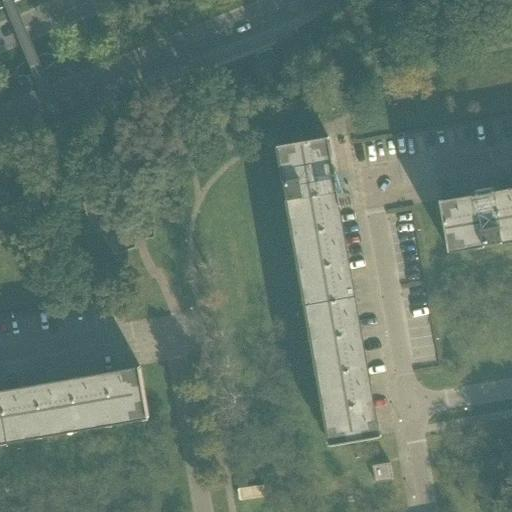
[(334,173),(335,173),(329,137),(278,146),(330,445),(381,436),(381,435),(374,436),(332,195),(338,194),(334,173)]
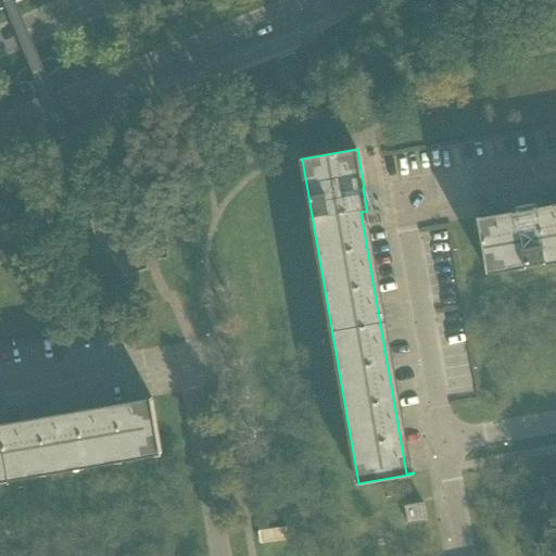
[(516,211),(478,218),(487,273),(555,261),(555,211),(540,214),(539,209),(539,207),(516,211)]
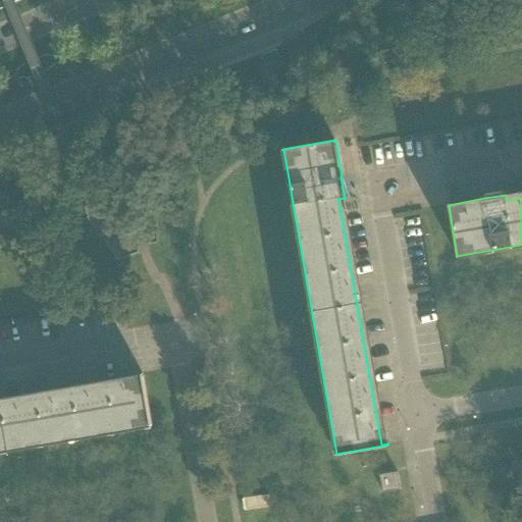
[(0,452),(152,425),(144,380),(0,405),(0,452)]
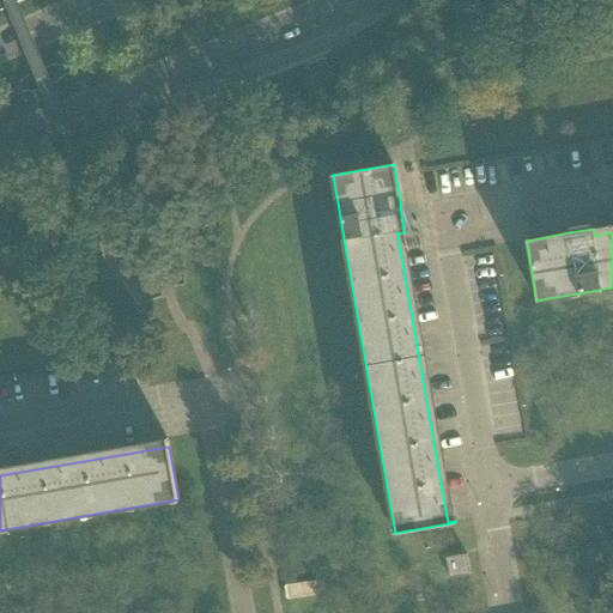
[(445,558),(449,578),(471,575),(467,554),(445,558)]
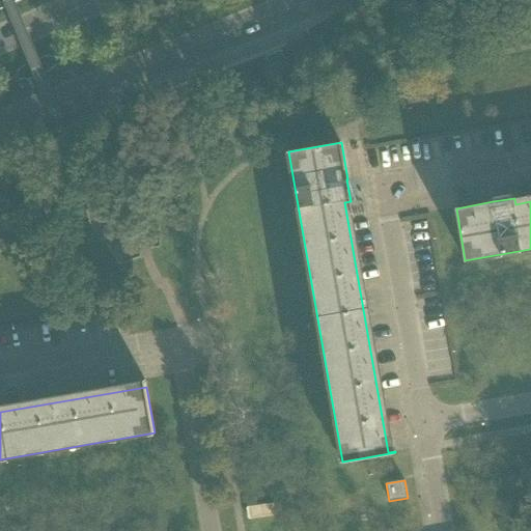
[(248,507),(246,508),(248,519),(250,520),(274,515),(273,503),(248,507)]
